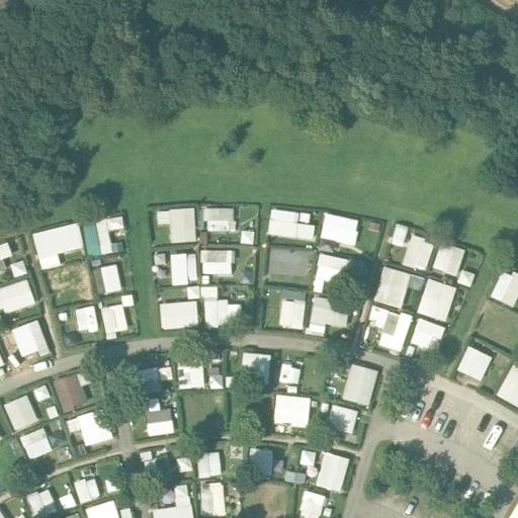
[(156,209),(157,225),(169,224),(170,243),(194,241),(193,207),(156,209)]
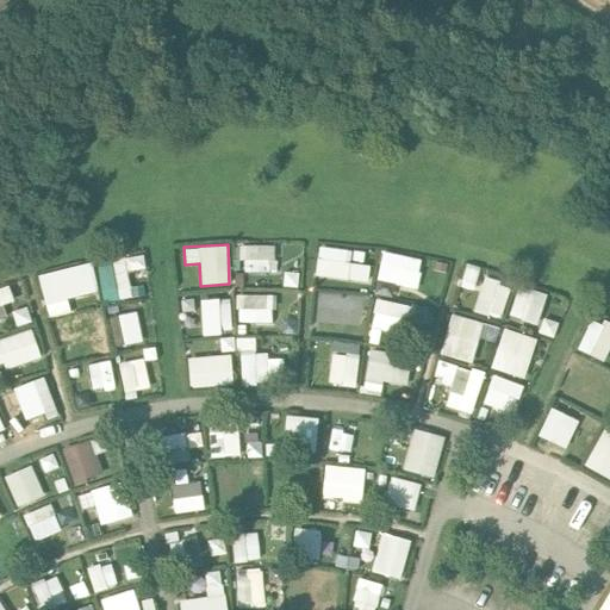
[(275,272),(274,244),(241,246),(241,273),(275,272)]
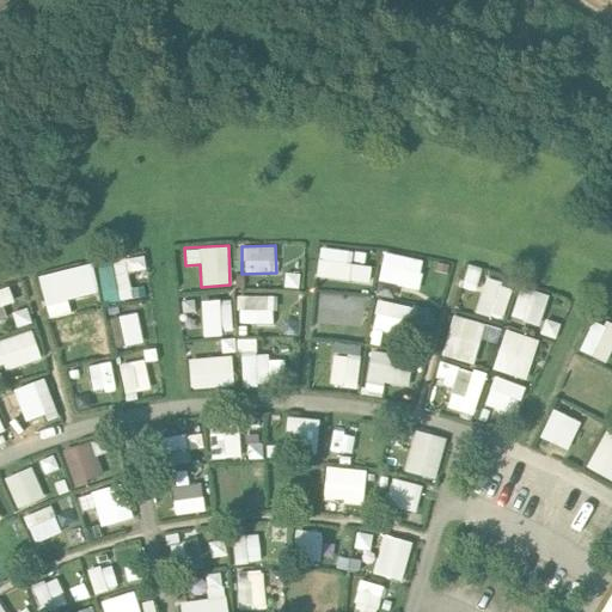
[(349,263),(352,251),(318,246),(314,275),(367,283),(369,265),(349,263)]
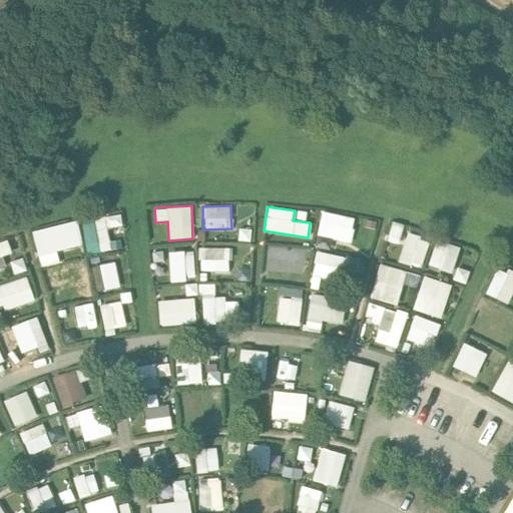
[(323,210),(316,233),(347,242),(353,219),(323,210)]
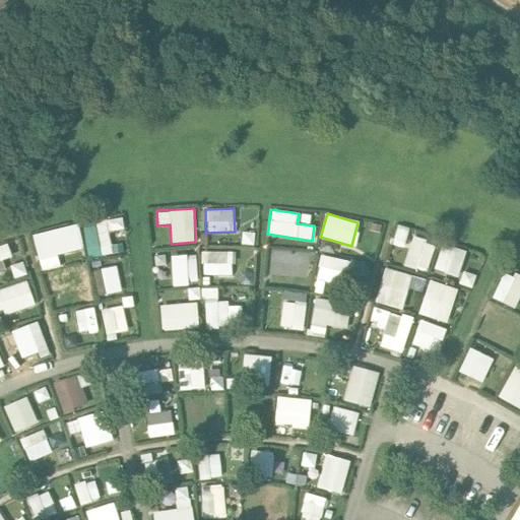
[(130,215),(115,216),(116,228),(131,226),(130,215)]
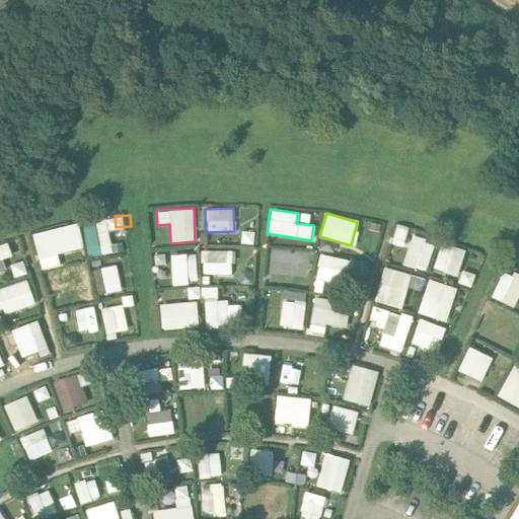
[(76,222),(31,234),(41,269),(59,265),(57,254),(83,247),(76,222)]
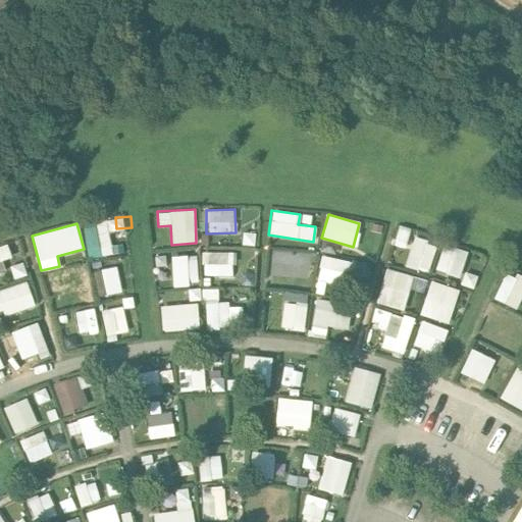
[(107,223),(83,227),(88,258),(137,250),(135,238),(111,242),(107,223)]
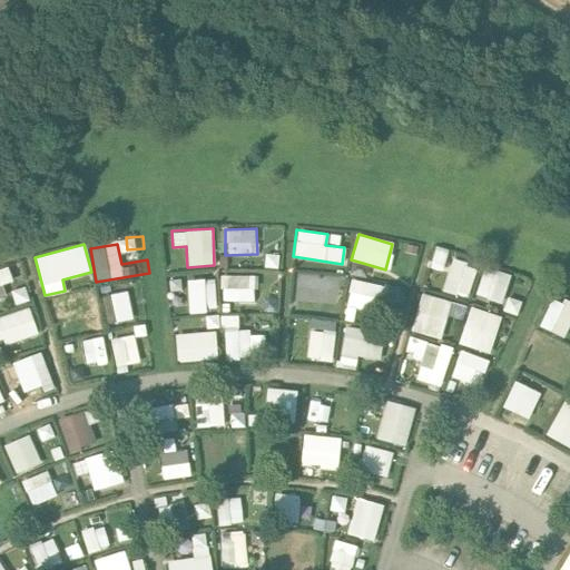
[(442,268),(448,249),(435,246),(430,265),(442,268)]
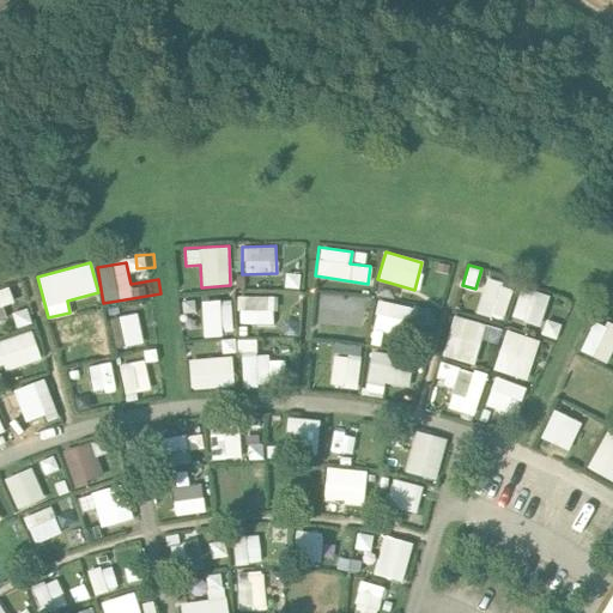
[(502,320),(514,287),(486,278),(474,311),(502,320)]
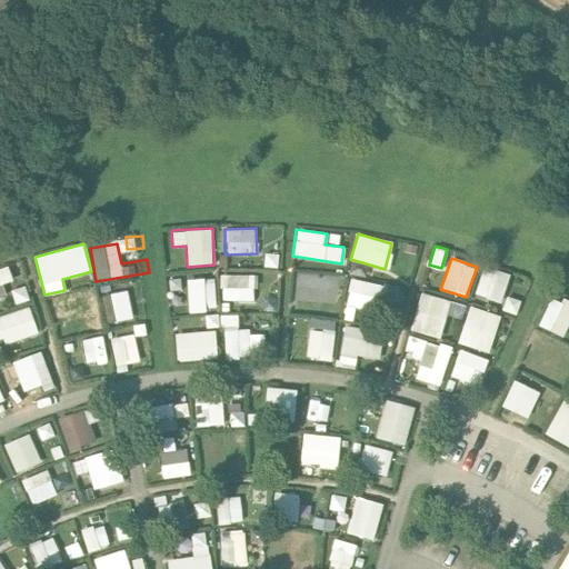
[(0,298),(6,297),(1,283),(22,276),(18,262),(0,267),(0,298)]
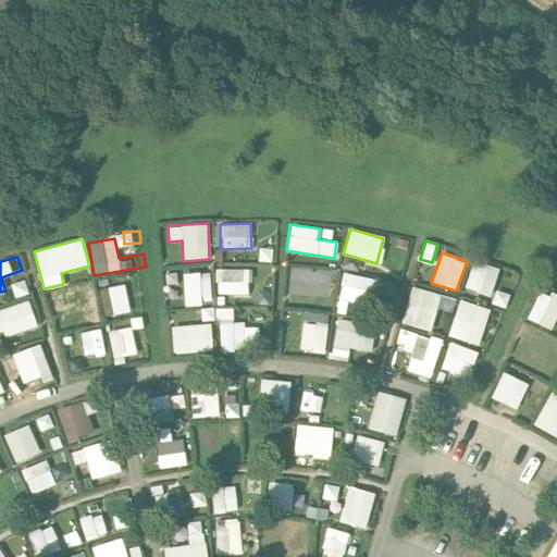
[(492,296),(498,269),(471,262),(465,289),(492,296)]
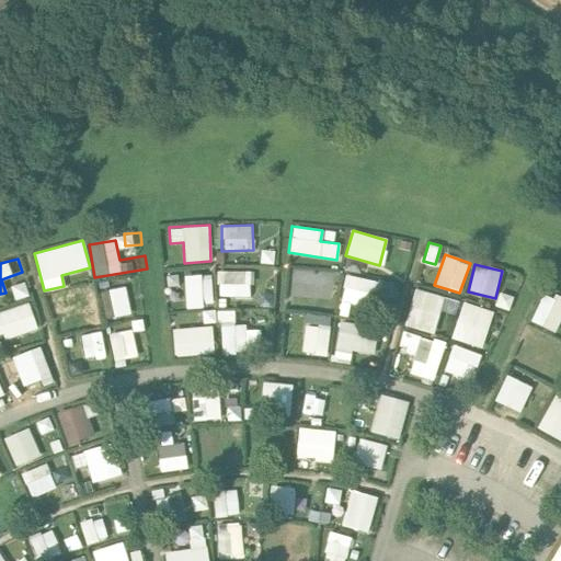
[(218,296),(251,296),(251,271),(218,270),(218,296)]
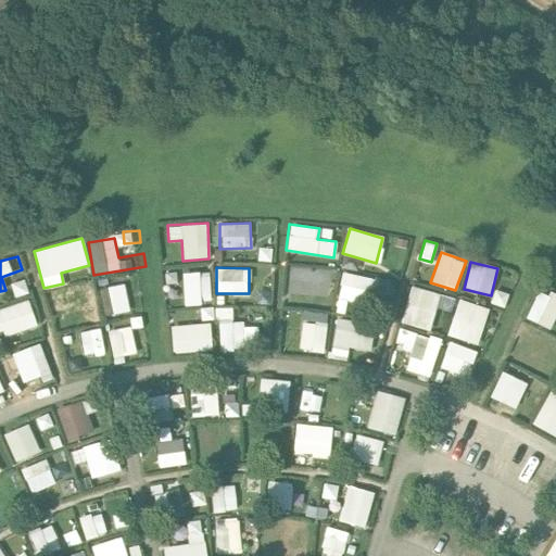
[(323,282),(324,272),(290,267),(289,279),(323,282)]
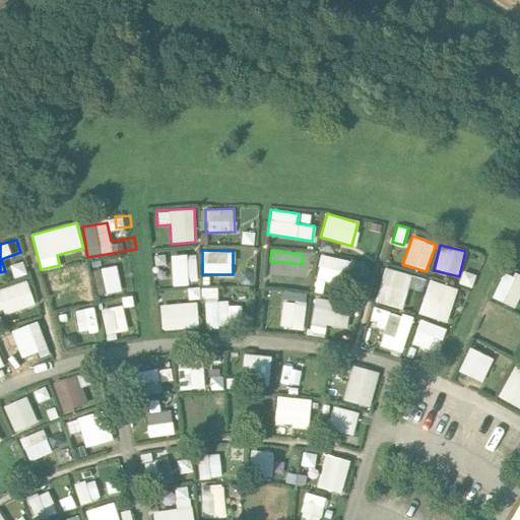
[(195,254),(170,255),(172,284),(196,283),(195,254)]
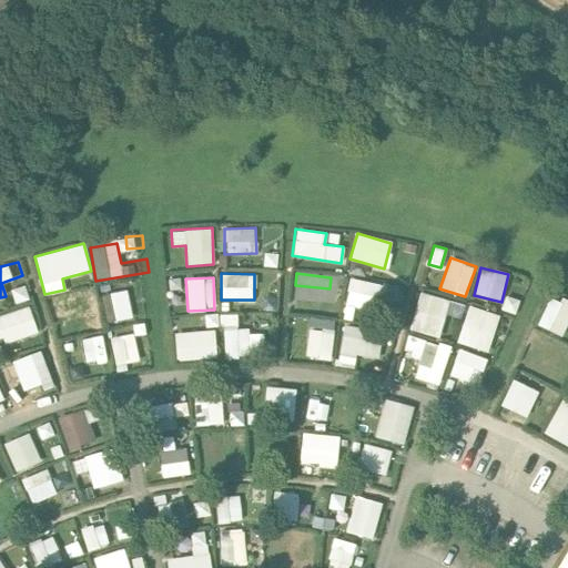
[(347,304),(387,305),(388,282),(348,281),(347,304)]
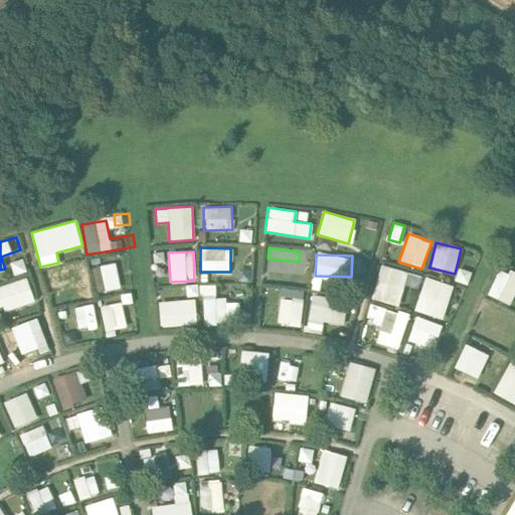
[(75,284),(78,301),(90,299),(83,262),(43,269),(47,289),(75,284)]
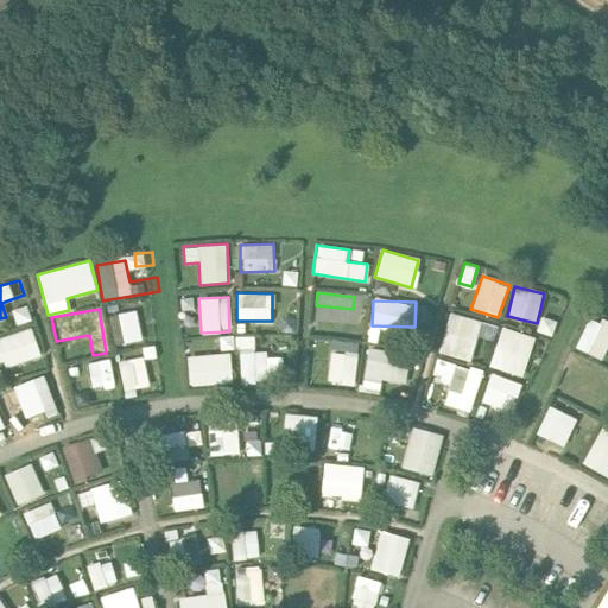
[(135,310),(107,315),(113,344),(140,341),(135,310)]
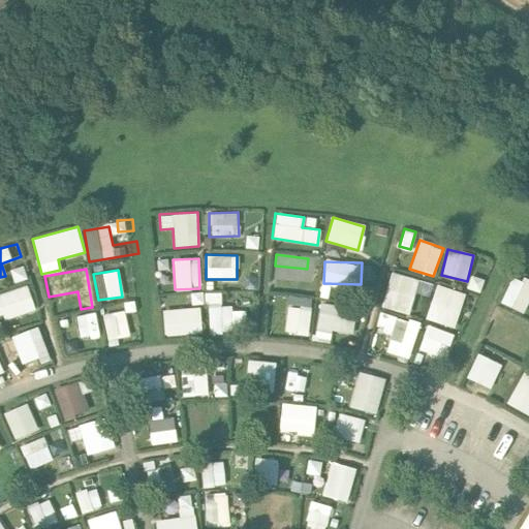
[(380,306),(408,314),(418,280),(391,272),(380,306)]
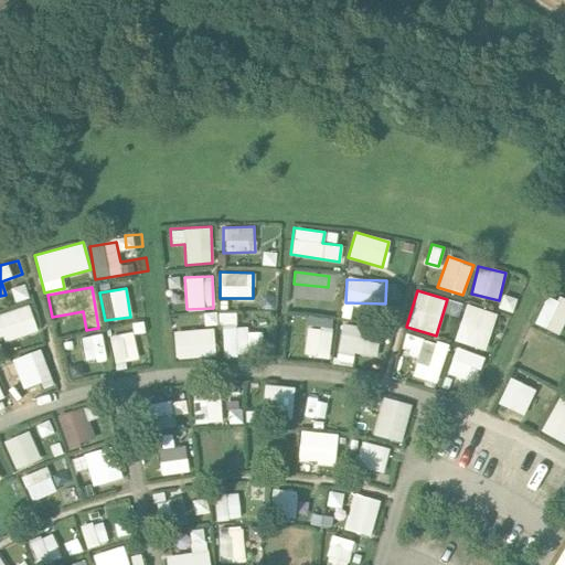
[(558,334),(564,320),(564,301),(547,294),(534,323),(558,334)]
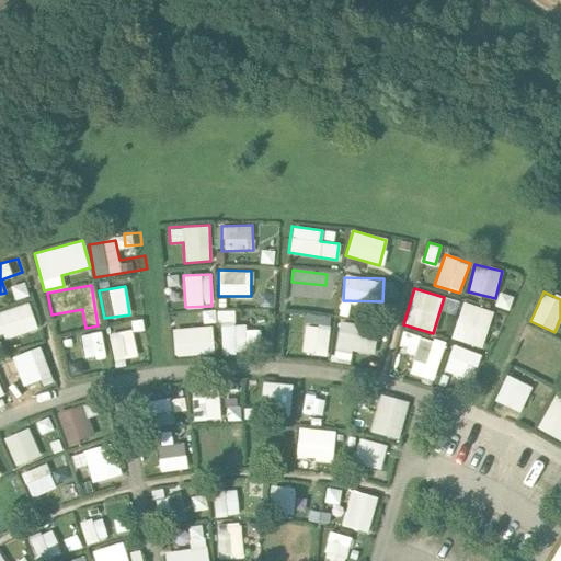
[(480,347),(493,312),(464,301),(450,338),(480,347)]
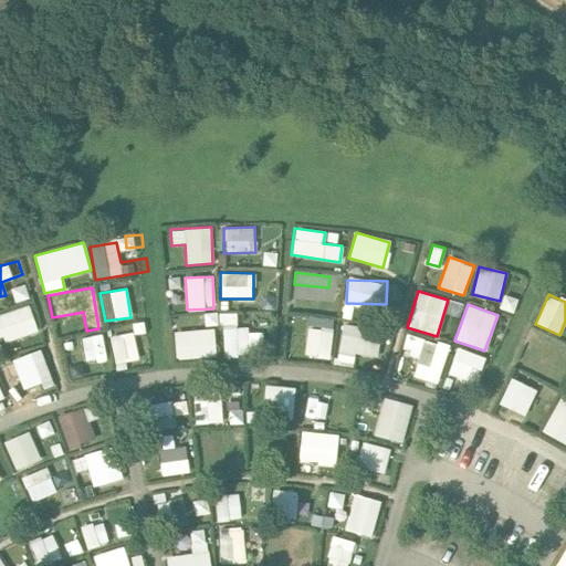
[(0,335),(2,335),(4,343),(37,332),(29,306),(0,315),(0,335)]
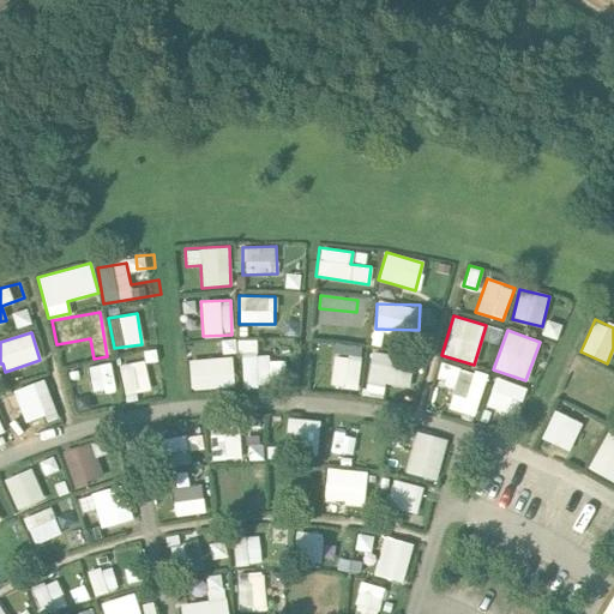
[(256,353),(256,339),(238,341),(238,354),(256,353)]
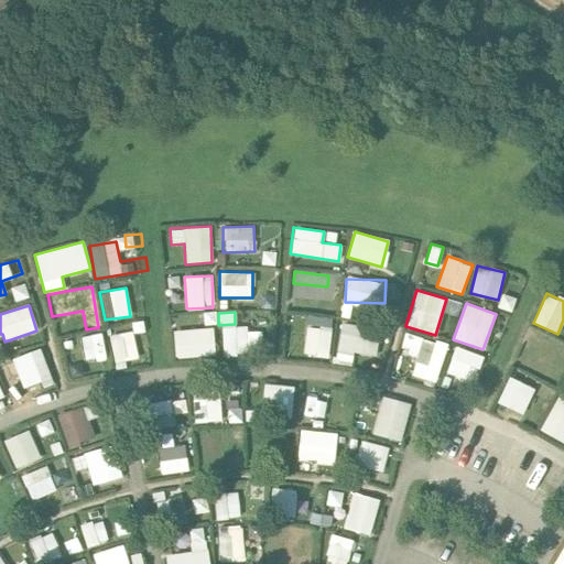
[(304,355),(329,356),(331,317),(305,316),(304,355)]
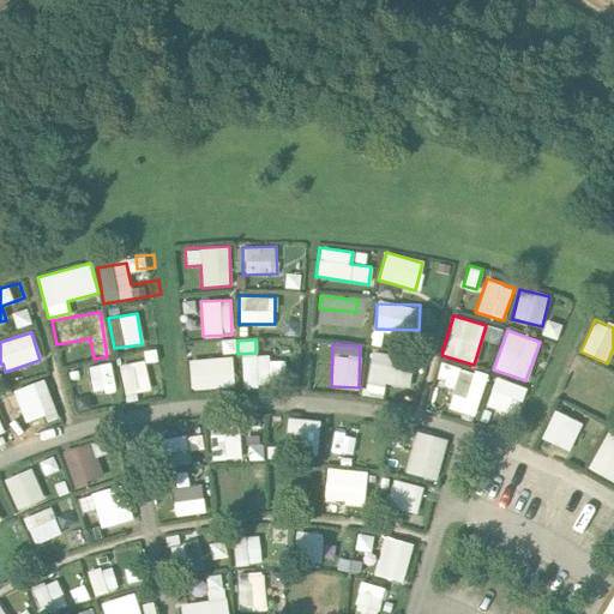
[(363,392),(381,396),(385,383),(408,387),(414,361),(373,351),(363,392)]
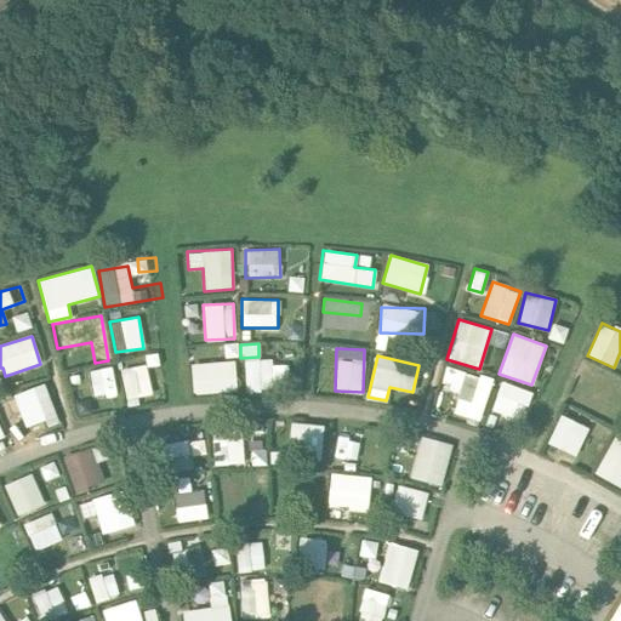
[(278,358),(244,360),(245,391),(280,388),(278,358)]
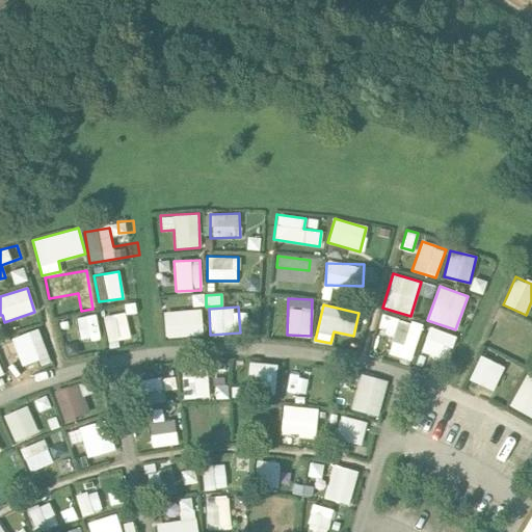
[(164,337),(202,336),(201,309),(163,311),(164,337)]
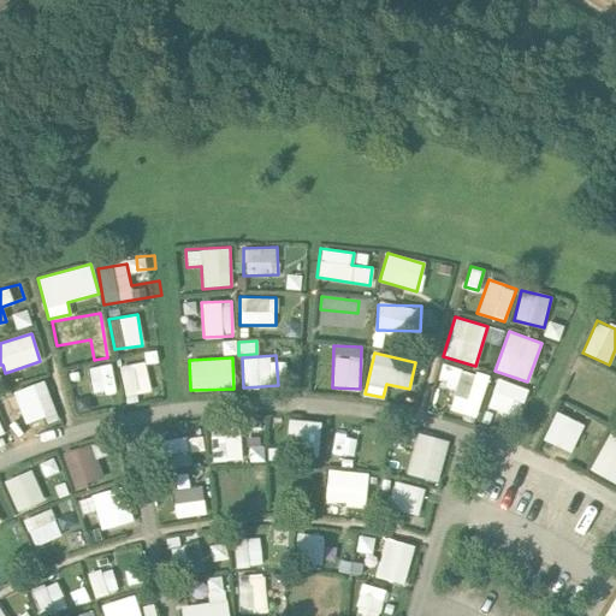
[(578,360),(563,396),(596,408),(609,372),(578,360)]
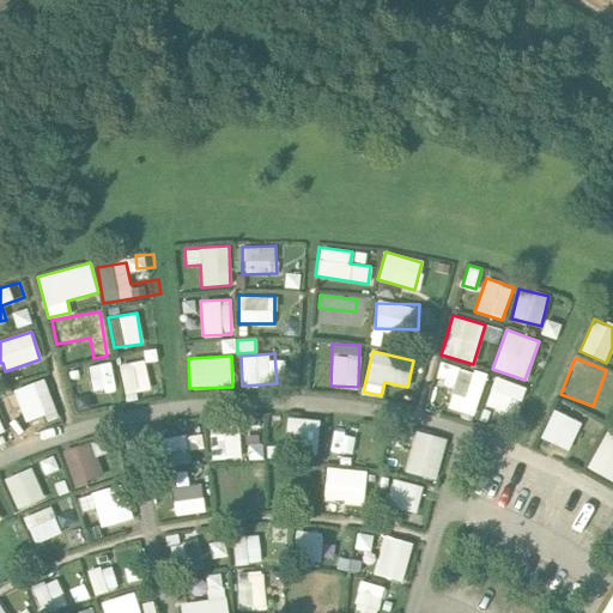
[(123,394),(150,389),(144,359),(117,364),(123,394)]
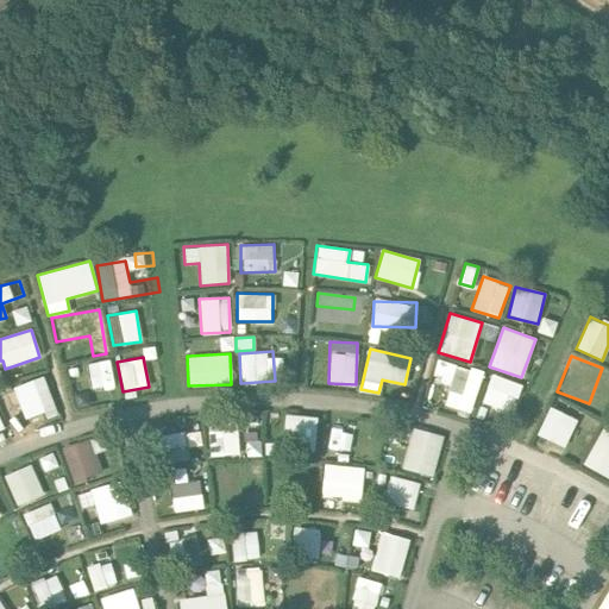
[(443,403),(469,413),(483,375),(438,358),(429,380),(450,385),(443,403)]
